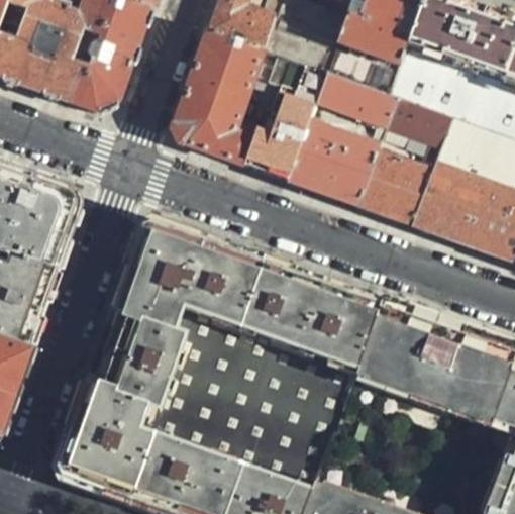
[(0,78),(30,89),(78,106),(115,0),(80,0),(77,9),(48,0),(9,0),(0,24),(0,78)]
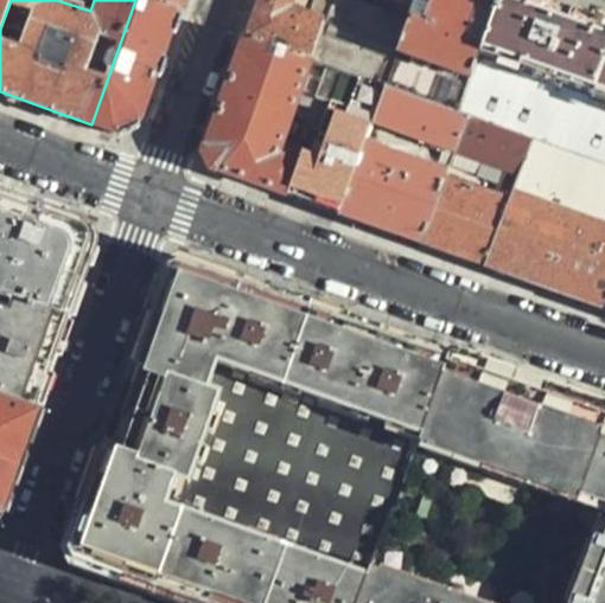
[(0,29),(11,0),(0,0),(0,29)]
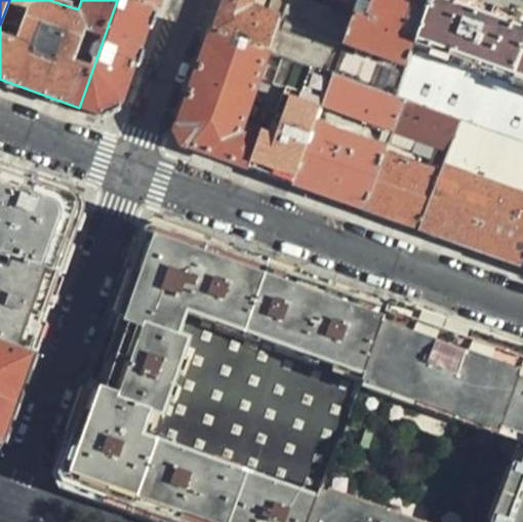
[(134,62),(153,8),(128,0),(117,0),(79,108),(96,114),(119,108),(134,62)]
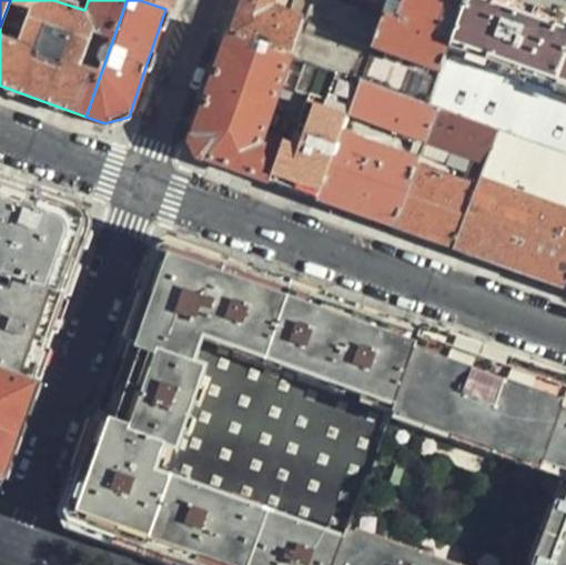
[(139,0),(165,9),(168,0),(139,0)]
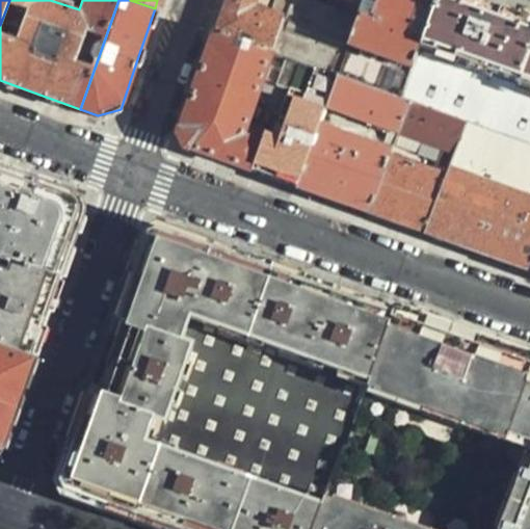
[(223,0),(213,31),(272,52),(290,0),(223,0)]
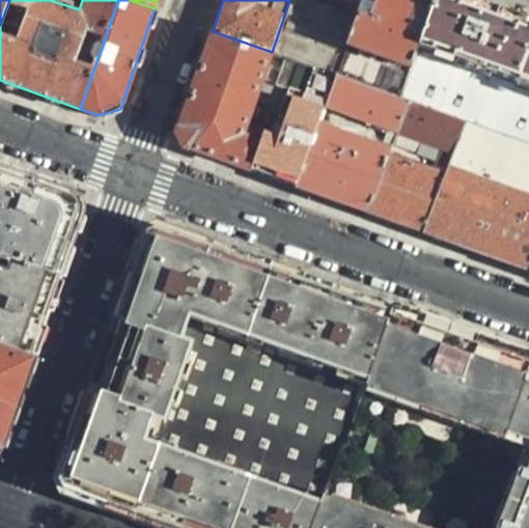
[(289,0),(272,52),(283,56),(335,75),(361,0),(289,0)]
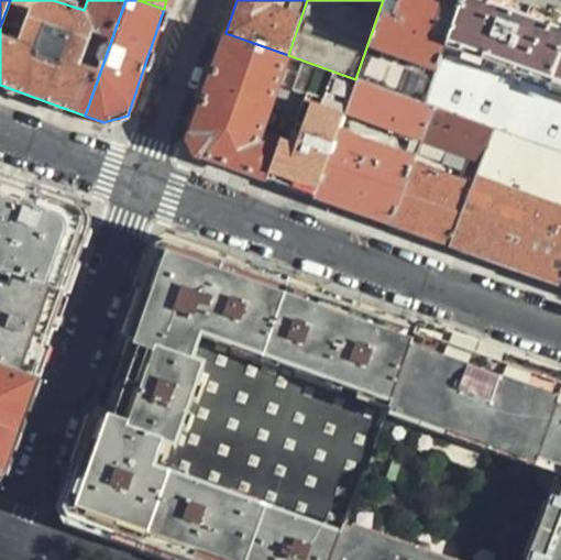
[(426,103),(462,0),(383,0),(355,79),(426,103)]
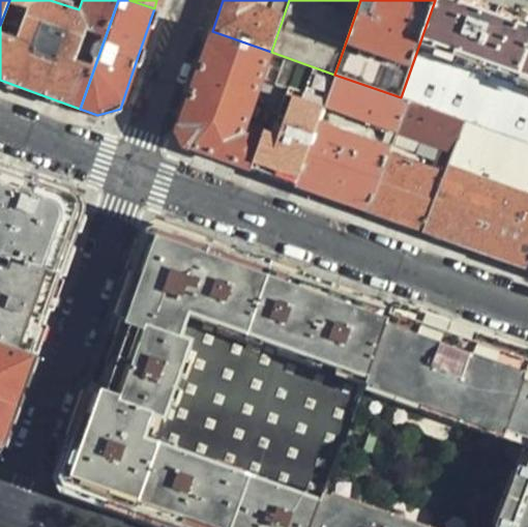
[(527,17),(493,5),(478,0),(435,0),(401,97),(408,100),(461,119),(527,143),(527,17)]
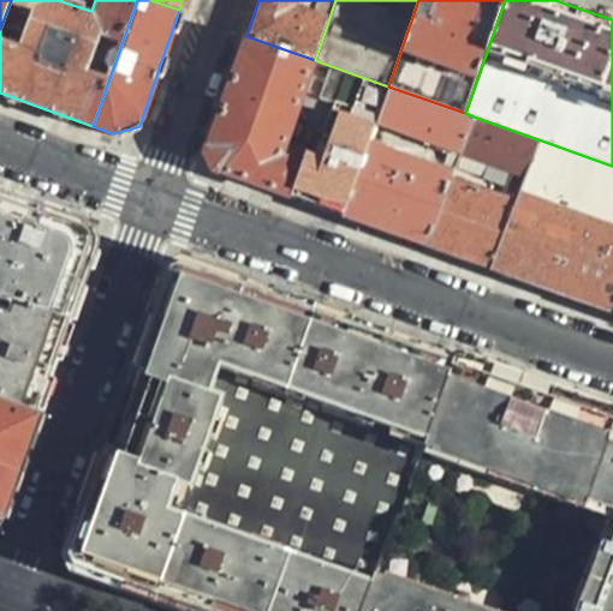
[(315,60),(247,36),(226,94),(207,148),(221,174),(290,198),(307,154),(285,145),(315,60)]
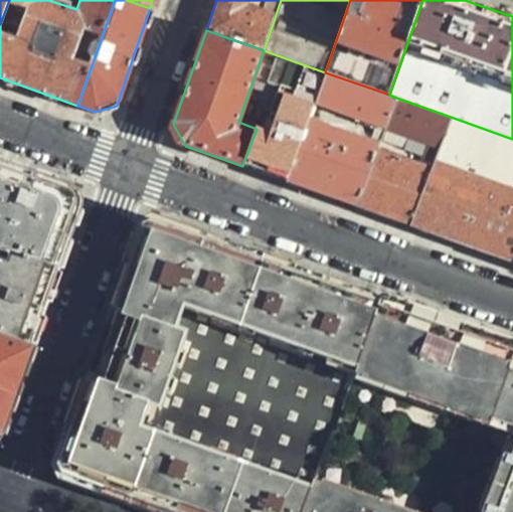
[(257,129),(242,166),(277,178),(286,182),(307,124),(315,102),(325,72),(275,54),(267,78),(280,84),(276,94),(283,96),(270,133),(257,129)]
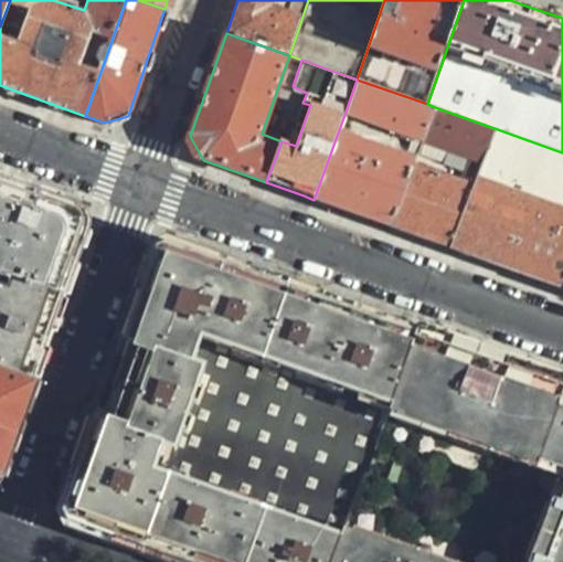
[(435,107),(427,104),(357,80),(346,112),(423,140),(435,107)]
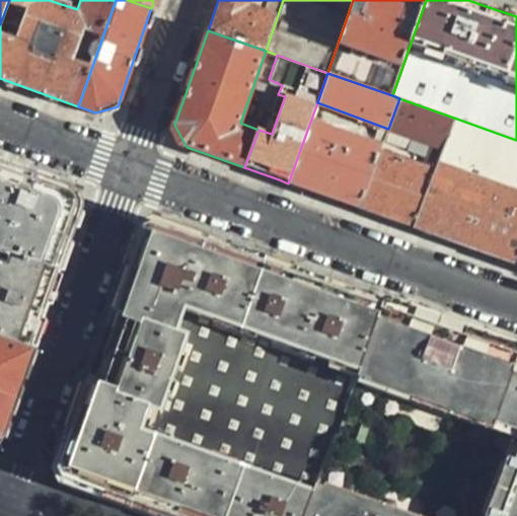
[(451,117),(399,98),(388,129),(425,143),(419,159),(435,164),(451,117)]
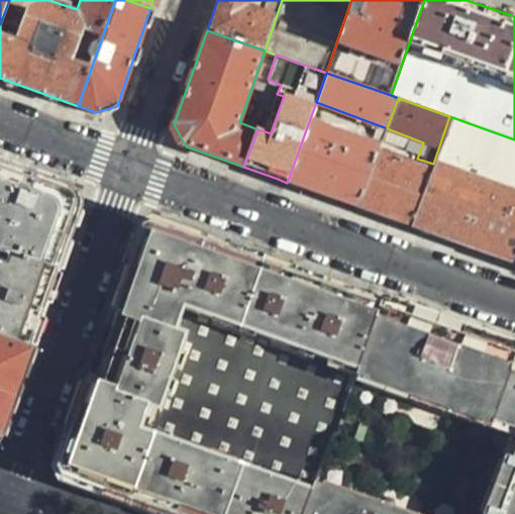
[(429,175),(411,227),(514,264),(514,139),(449,116),(433,164),(429,175)]
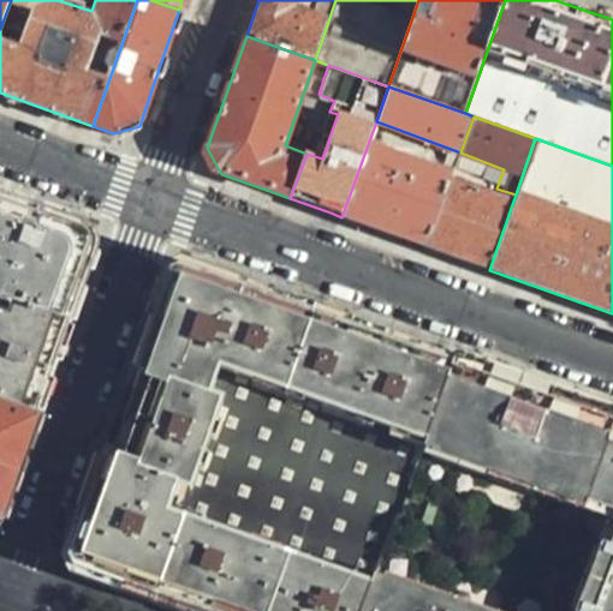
[(367,148),(341,217),(384,232),(424,247),(447,186),(451,179),(367,148)]
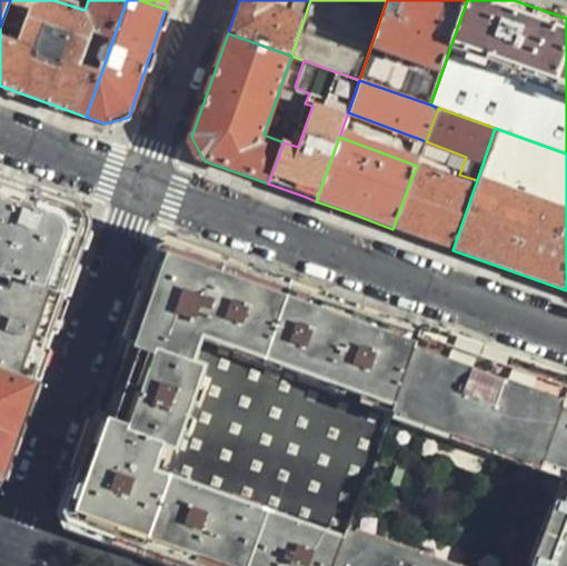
[(414,172),(393,229),(423,239),(453,250),(473,192),(414,172)]
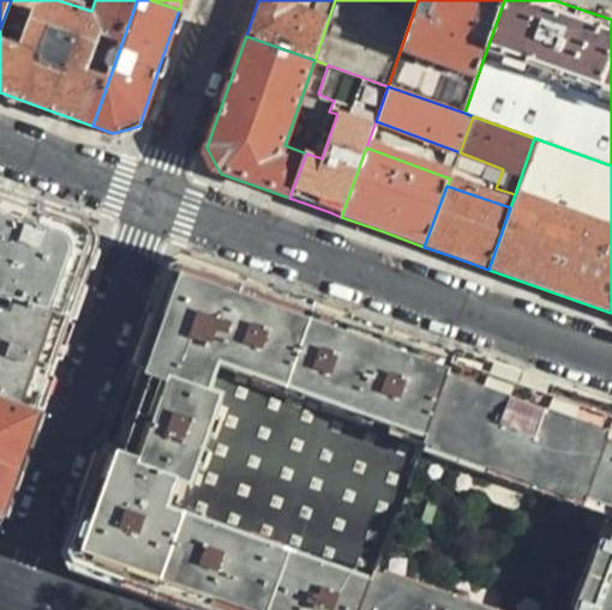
[(0,399),(39,412),(57,361),(95,253),(87,237),(78,223),(0,194),(0,399)]
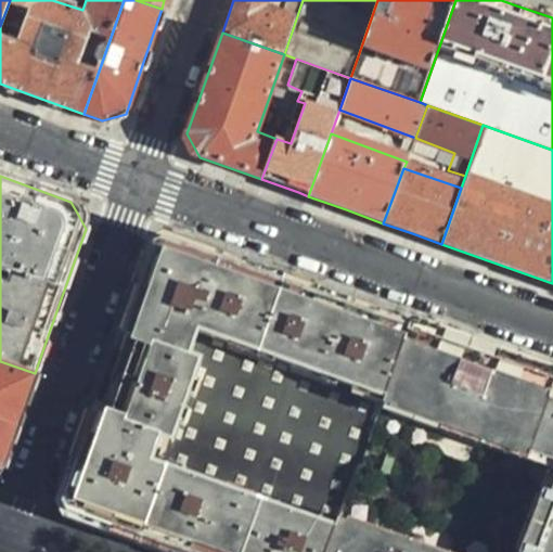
[(146,249),(117,334),(127,337),(138,341),(132,355),(116,402),(111,416),(101,412),(91,409),(61,492),(74,522),(161,551),(323,551),(408,324),(360,307),(243,264),(167,236),(146,249)]
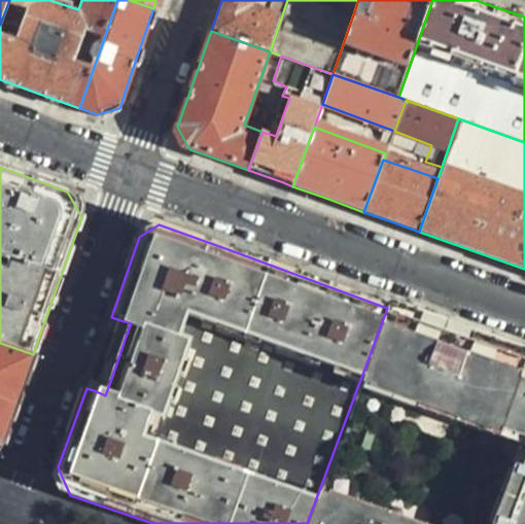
[(524,523),(524,356),(515,353),(387,308),(307,523),(524,523)]
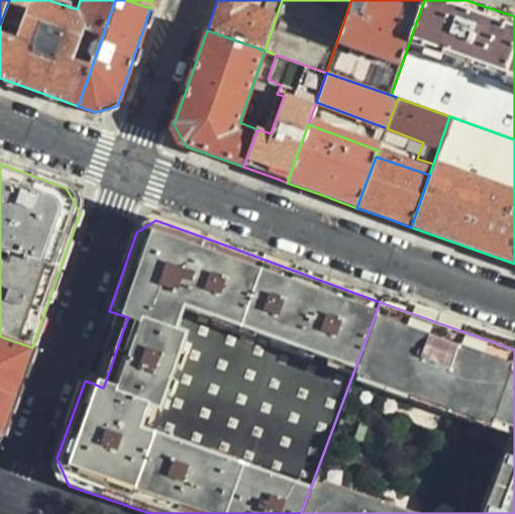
[(128,317),(118,314),(94,384),(103,388),(108,375),(123,330),(128,317)]
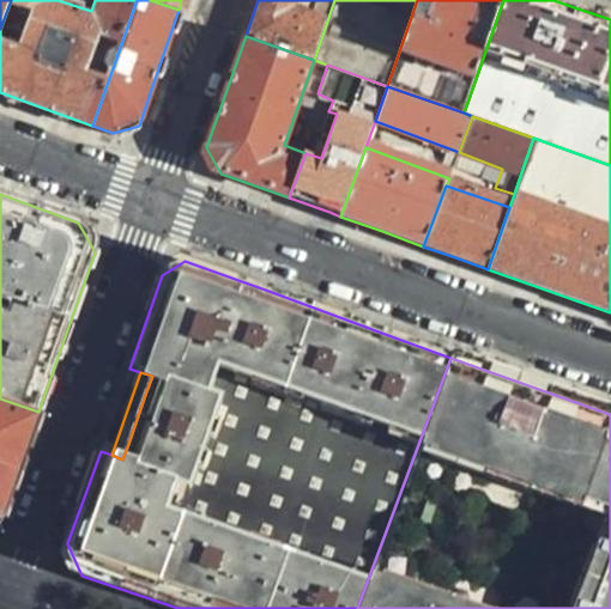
[(14,479),(38,412),(0,399),(0,521),(14,479)]
